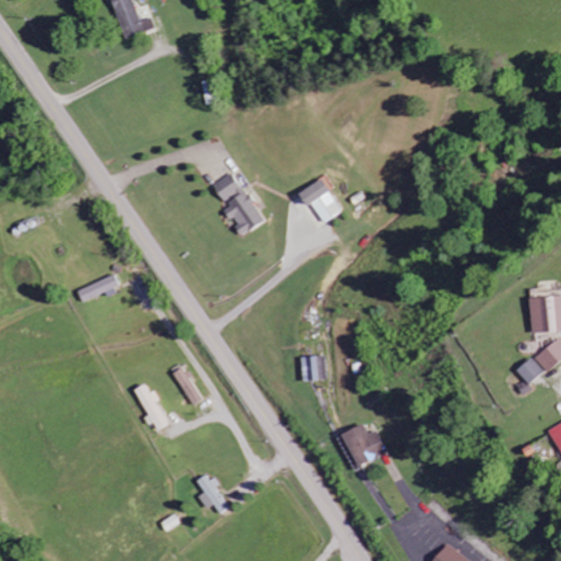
[(141,21),(133,0),(110,0),(126,39),(156,27),(152,18),(141,21)]
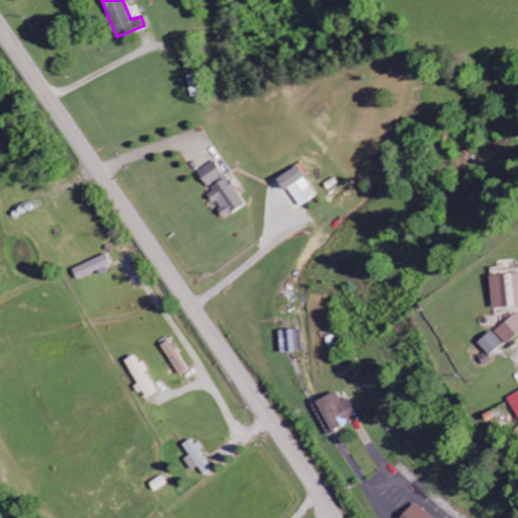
[(244,204),(214,160),(196,172),(210,192),(206,194),(223,219),(244,204)]
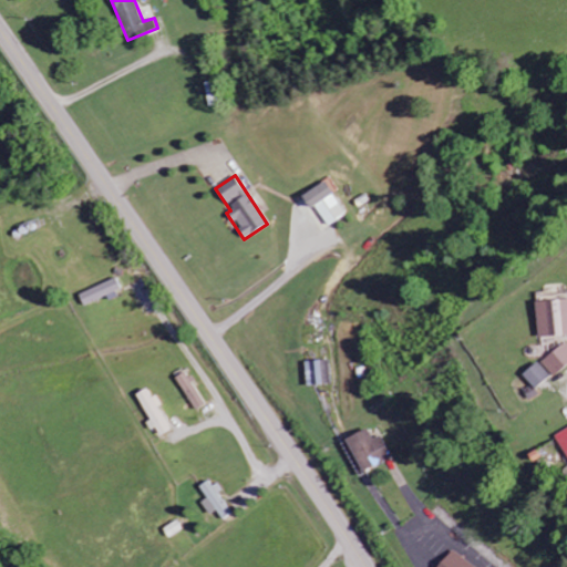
[(332,194),(337,191),(329,177),(299,196),(321,232),(346,216),(332,194)]
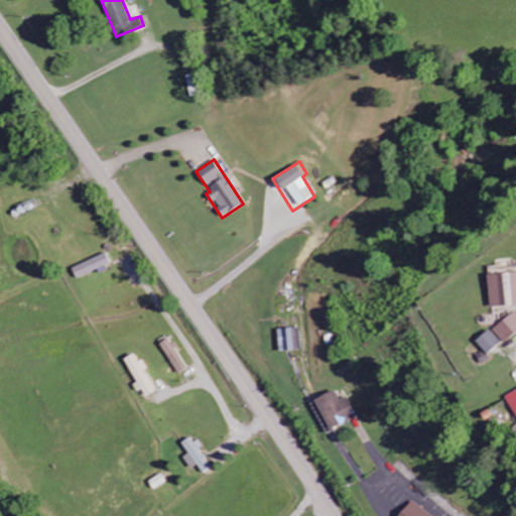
[(69,268),(75,279),(96,270),(97,271),(110,265),(104,253),(69,268)]
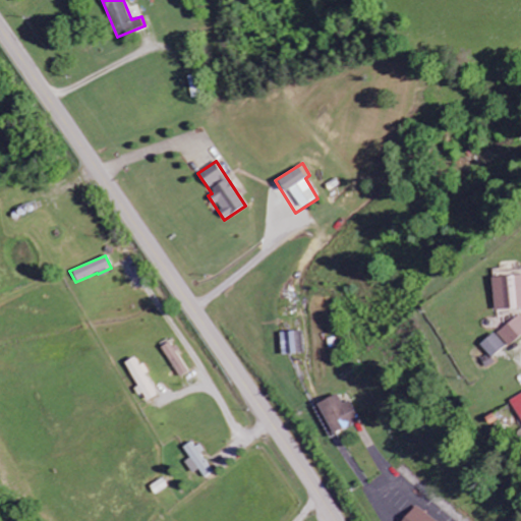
[(520,275),(494,276),(495,308),(520,307),(520,275)]
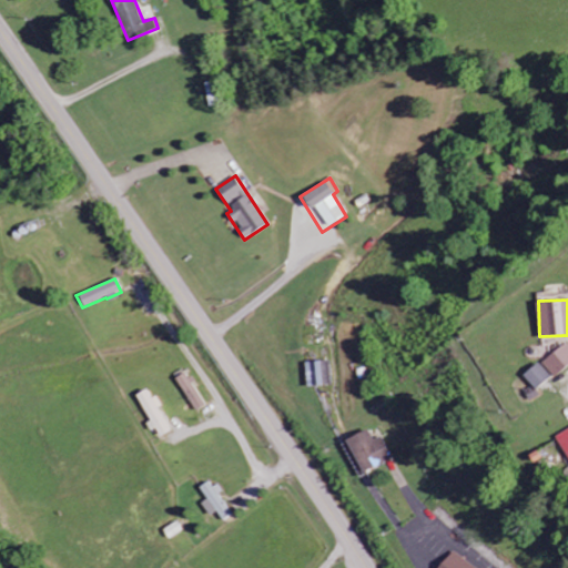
[(544,363),(556,377),(567,366),(567,344),(566,342),(544,363)]
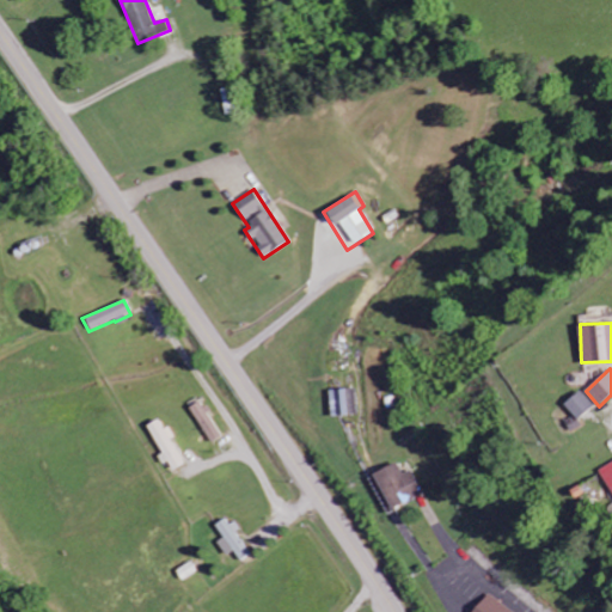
[(356,389),(330,390),(331,416),(356,415),(356,389)]
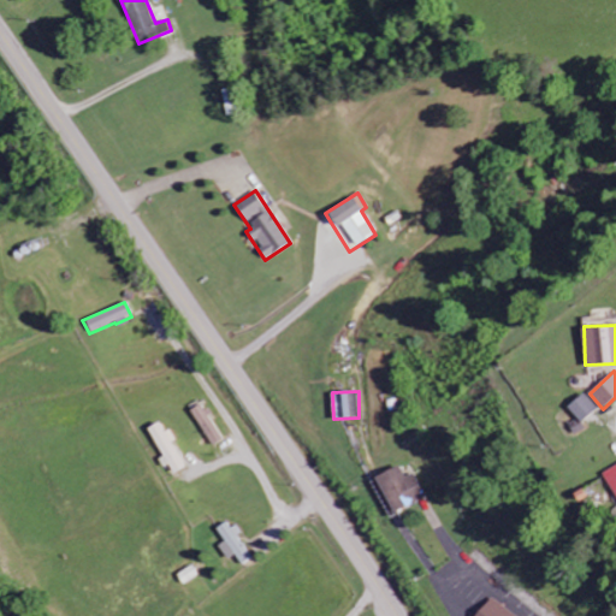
[(569,407),(581,422),(598,409),(586,392),(569,407)]
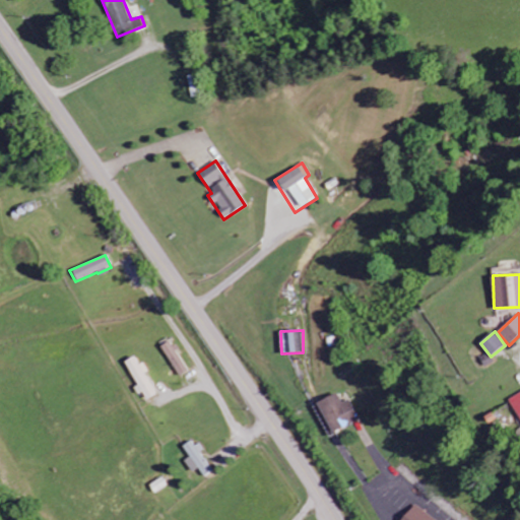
[(161,344),(176,376),(185,372),(170,340),(161,344)]
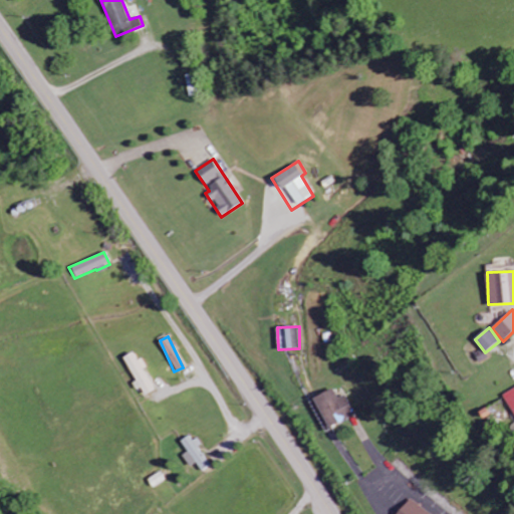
[(139,388),(144,396),(155,390),(138,359),(136,360),(131,351),(120,357),(138,389),(139,388)]
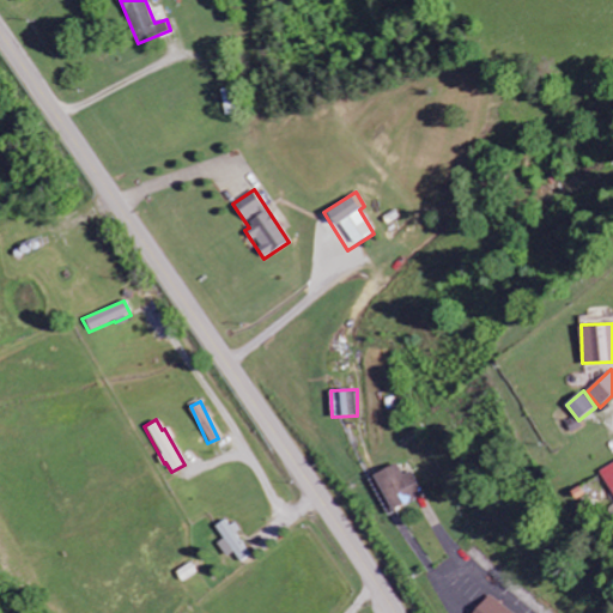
[(612,462),(600,472),(612,491),(612,462)]
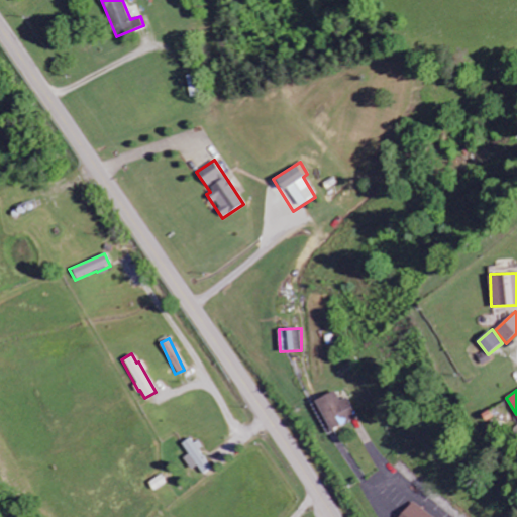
[(357,419),(348,397),(339,401),(335,391),(315,399),(328,430),(357,419)]
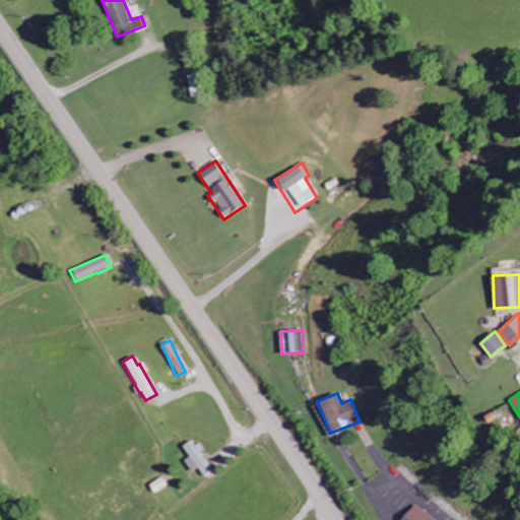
[(181,446),(188,457),(183,460),(190,472),(196,468),(202,477),(211,472),(191,439),(181,446)]
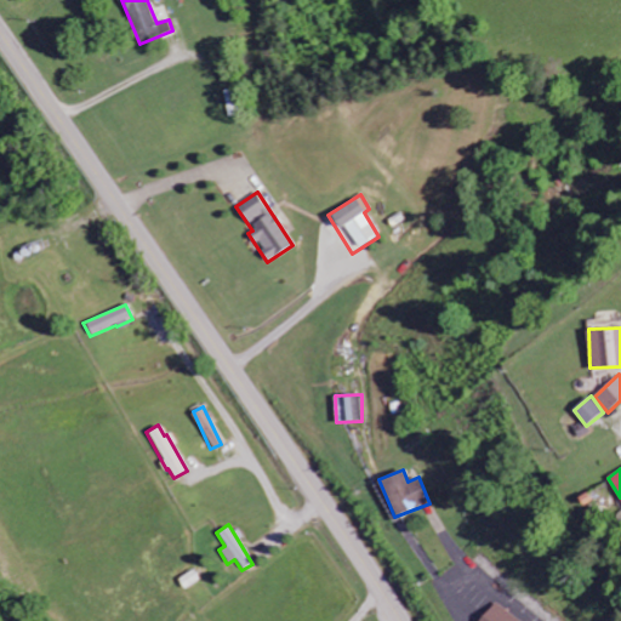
[(478,620),(518,620),(495,602),(478,620)]
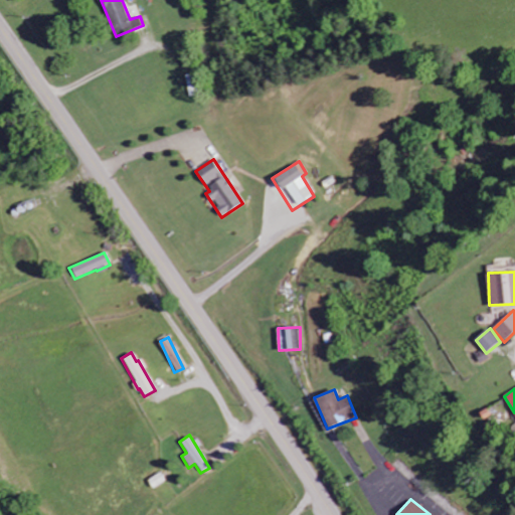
All buildings are outlined.
